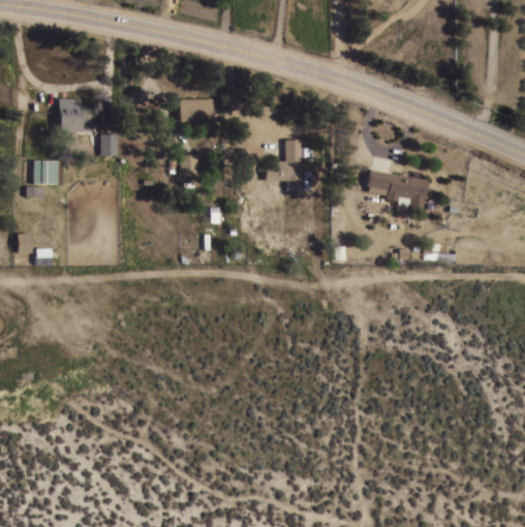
[(82,99),(82,106),(93,106),(93,125),(82,125),(82,132),(59,132),(59,99),(82,99)]
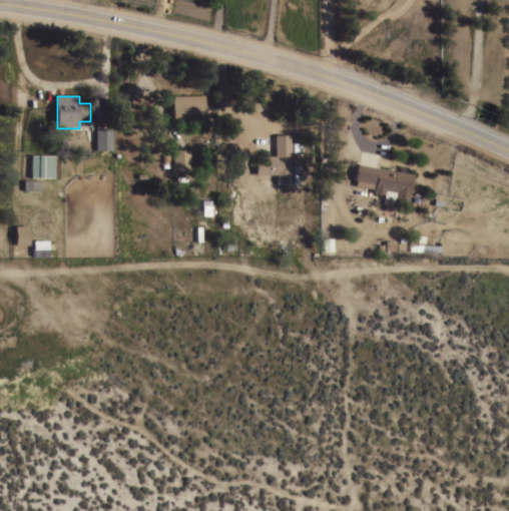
[(206,96),(206,123),(174,123),(173,97),(206,96)]
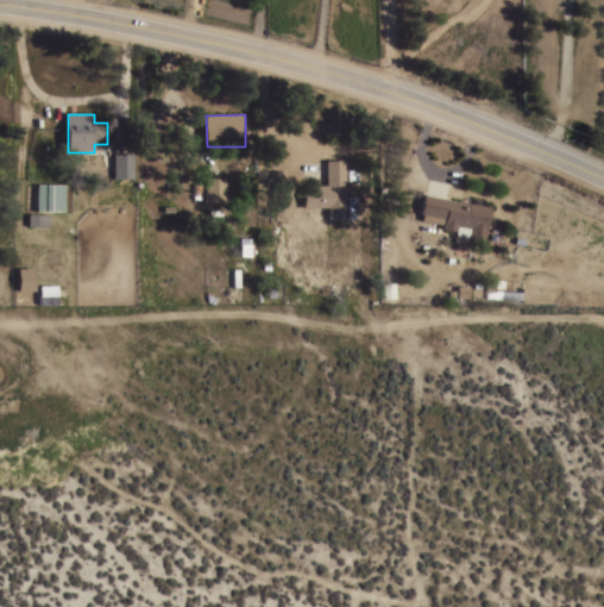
[(136,180),(115,180),(115,155),(136,155),(136,180)]
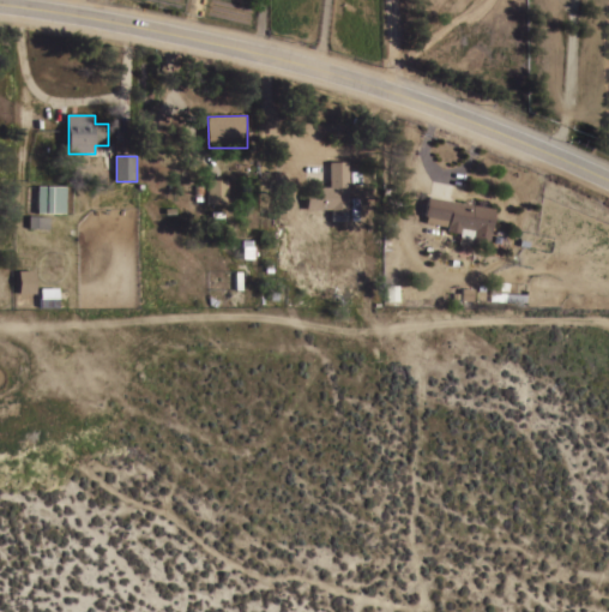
[(351,210),(349,210),(349,223),(333,223),(333,210),(308,210),(308,189),(332,187),(331,163),(350,162),(351,210)]
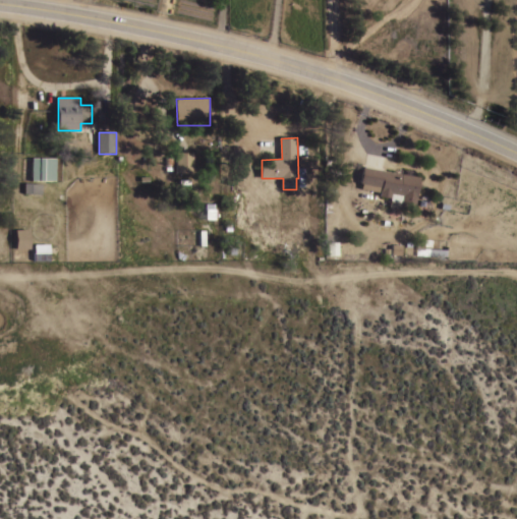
[(177,153),(194,153),(194,173),(177,173),(177,153)]
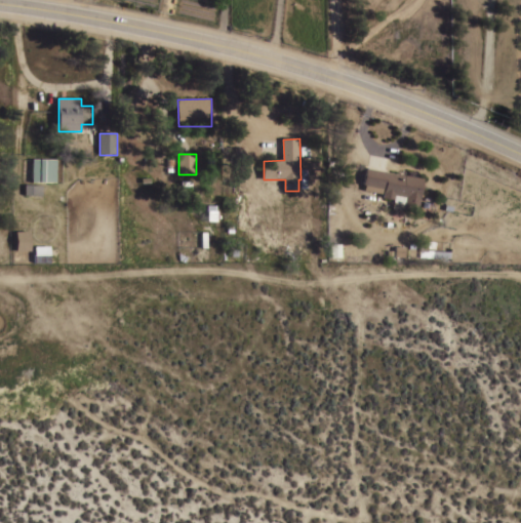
[(34,160),(58,160),(57,183),(34,183),(34,160)]
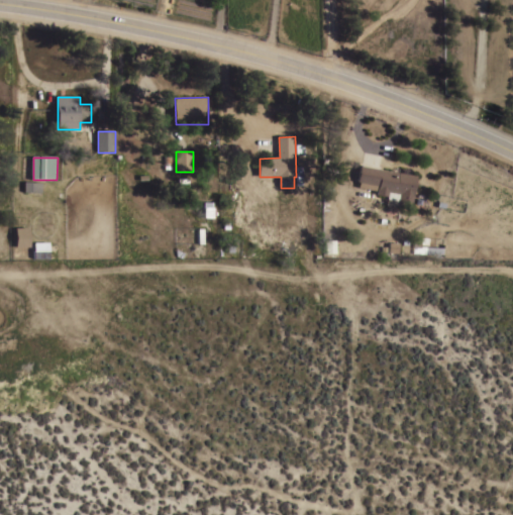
[(399,174),(400,173),(418,177),(412,210),(398,207),(399,202),(388,200),(389,197),(378,195),(379,192),(360,188),(361,183),(358,183),(362,167),(363,167),(399,174)]
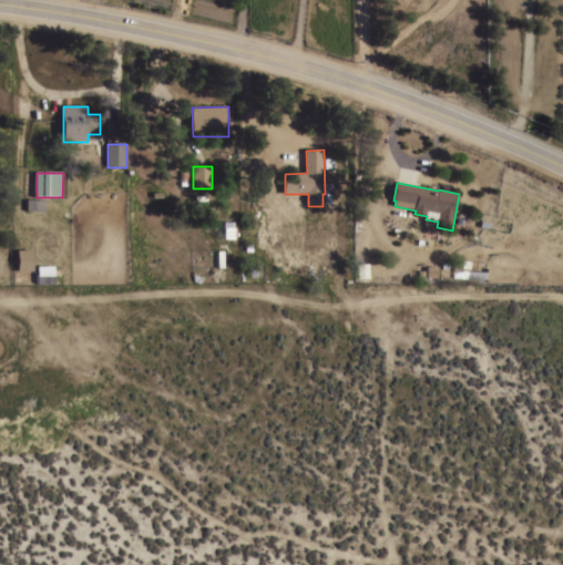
[(29,199),(37,201),(48,201),(48,213),(29,212),(29,199)]
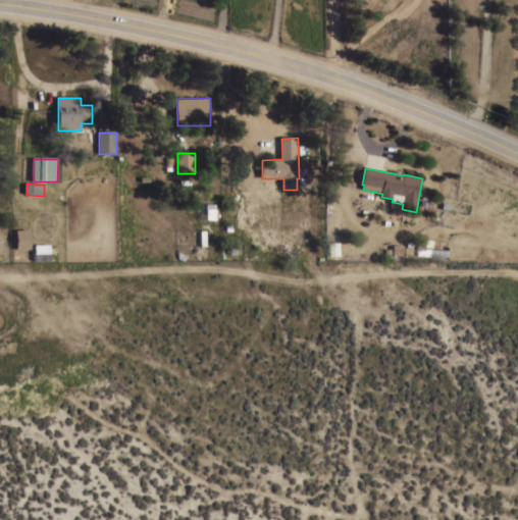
[(207,211),(206,221),(216,221),(216,212),(207,211)]
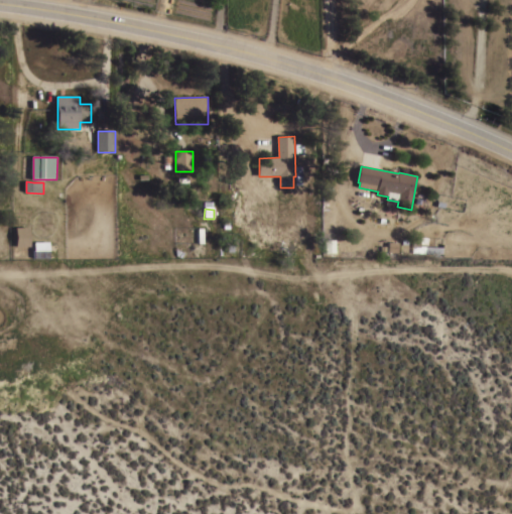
[(17,247),(17,228),(26,228),(26,214),(31,214),(31,247),(17,247)]
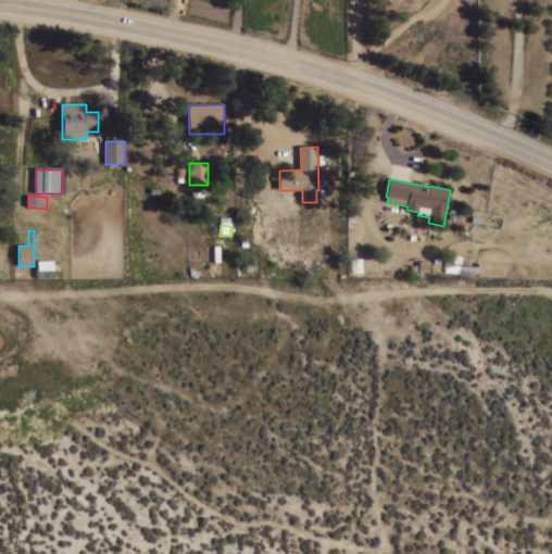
[(447,259),(454,260),(455,256),(463,256),(463,265),(454,264),(454,266),(479,267),(478,275),(467,274),(467,275),(446,274),(447,259)]
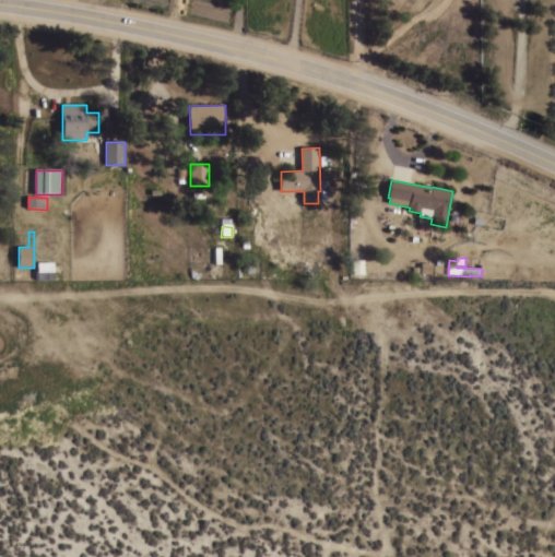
[(366,275),(353,275),(353,261),(366,261),(366,275)]
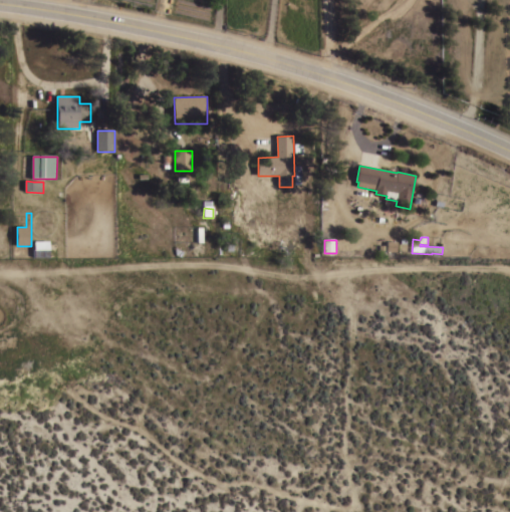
[(51,249),(51,258),(35,258),(35,249),(51,249)]
